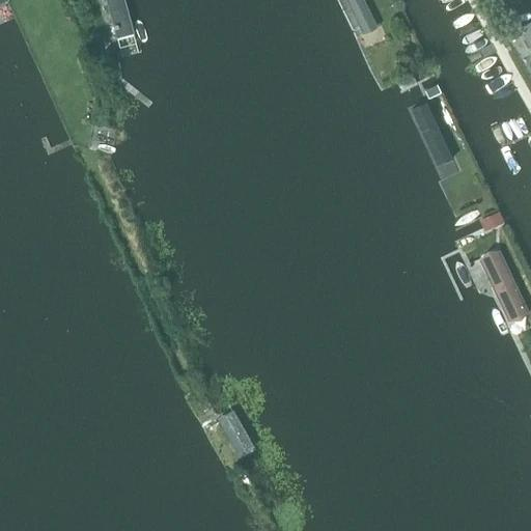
[(124,0),(104,0),(115,37),(135,32),(124,0)]
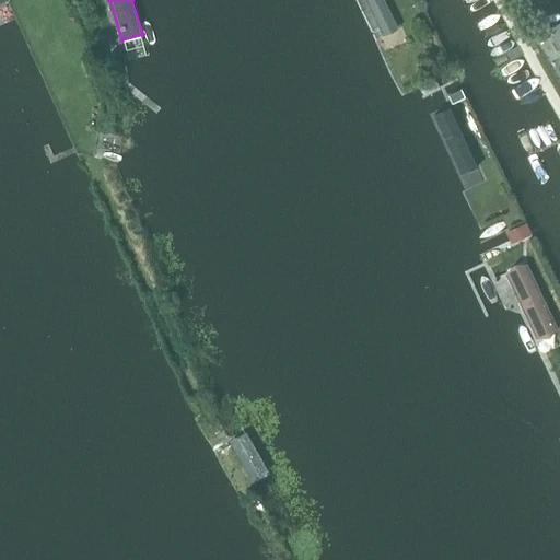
[(399,31),(383,0),(356,0),(376,42),(399,31)]
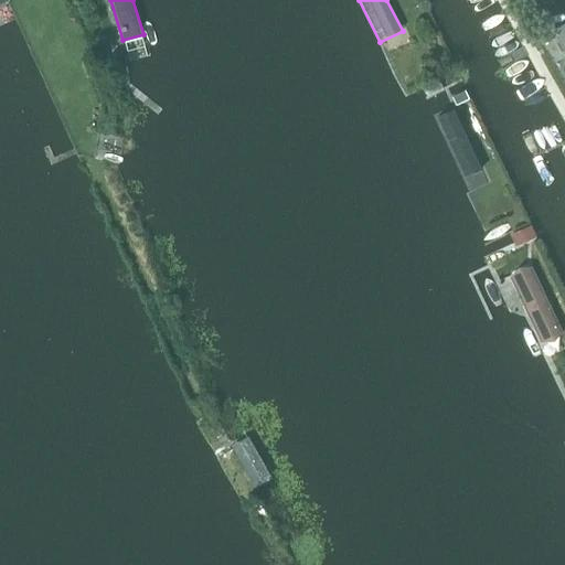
[(564,22),(554,29),(564,50),(564,22)]
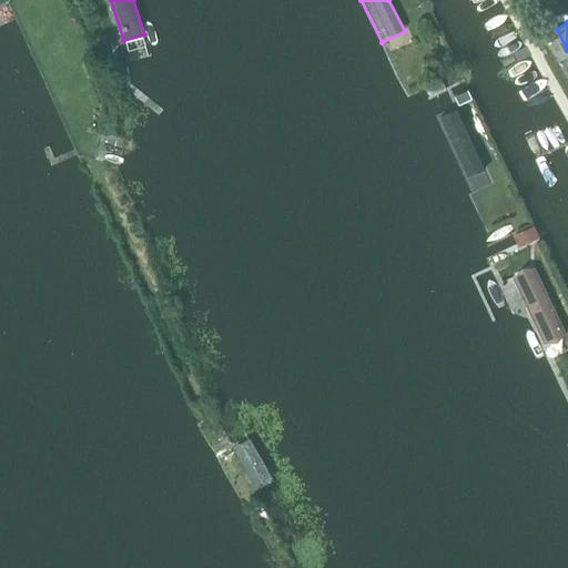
[(492,185),(457,115),(442,122),(475,193),(492,185)]
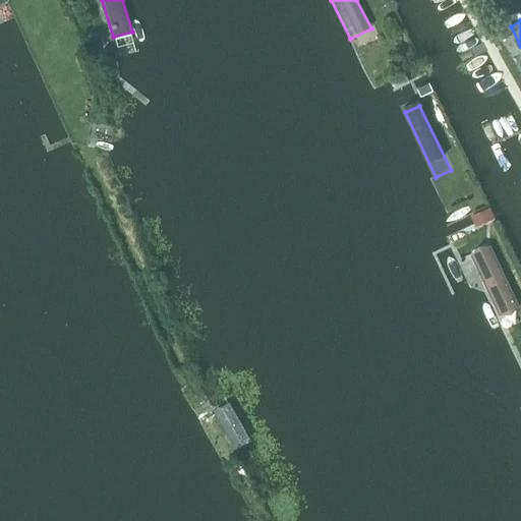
[(489,211),(475,218),(471,220),(473,225),(475,230),(495,221),(489,211)]
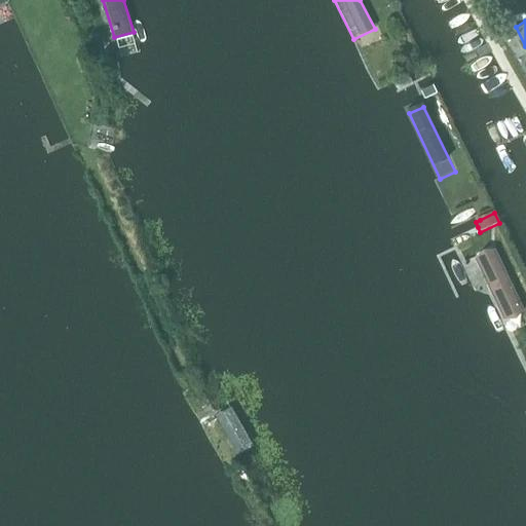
[(484,254),(475,259),(501,321),(514,315),(525,311),(505,271),(494,249),(484,254)]
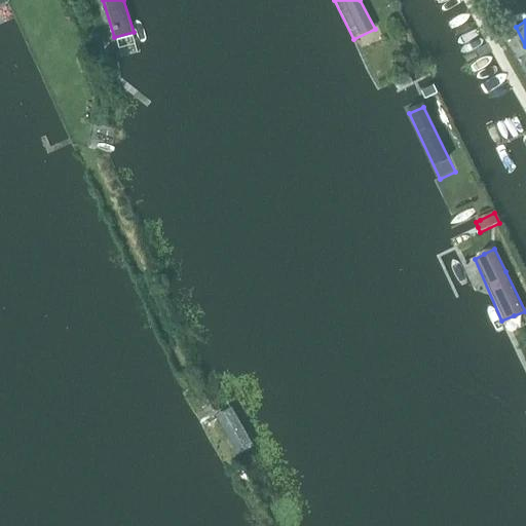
[(231,407),(215,416),(237,456),(254,447),(231,407)]
